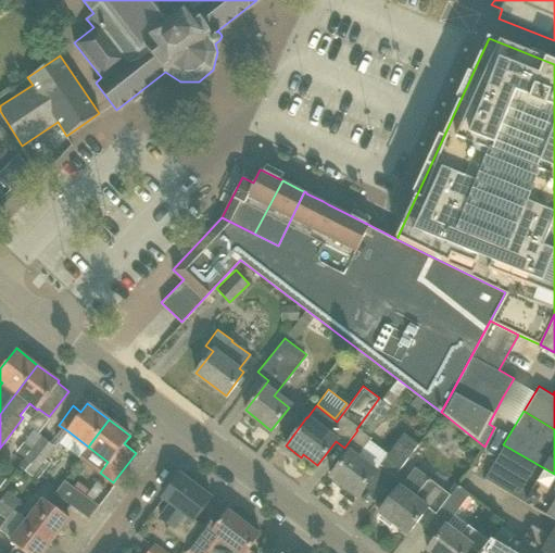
[(330,475),(356,495),(376,470),(356,455),(369,438),(357,430),(344,448),(349,451),(330,475)]
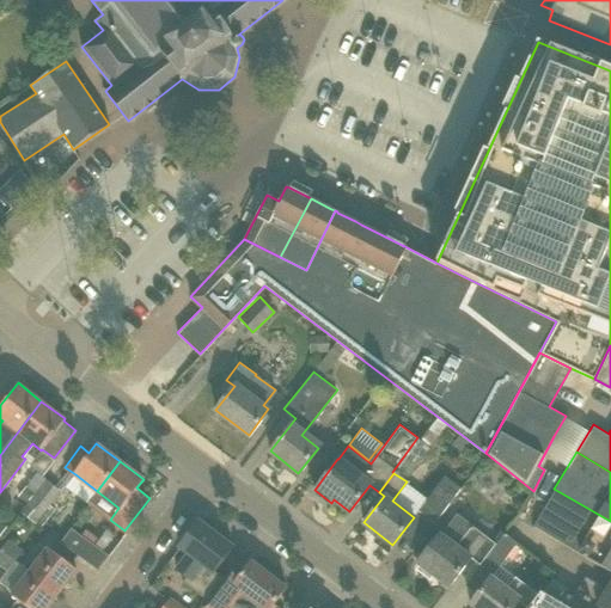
[(443,474),(426,496),(416,509),(433,521),(459,486),(443,474)]
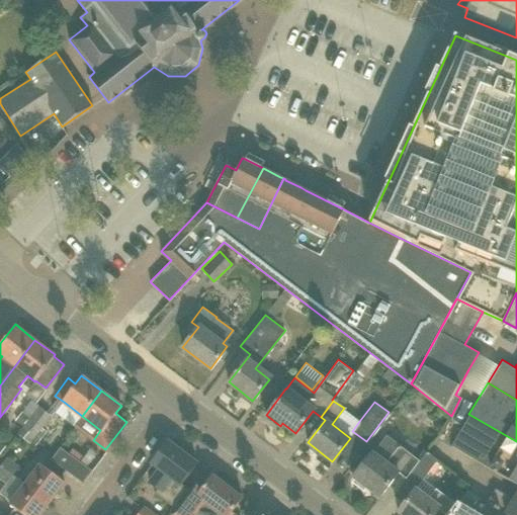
[(39,405),(22,425),(17,432),(28,441),(51,414),(39,405)]
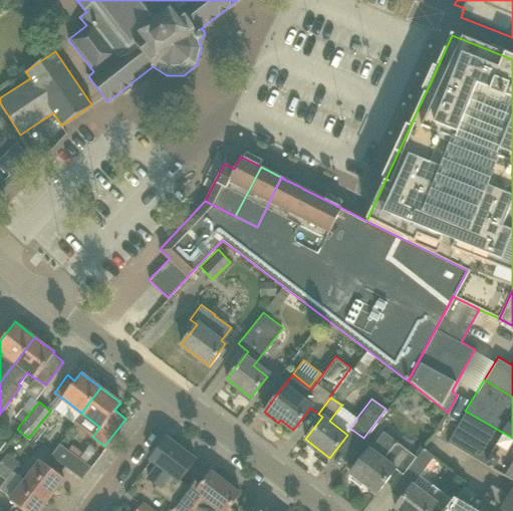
[(512,438),(465,411),(448,440),(512,480),(512,438)]
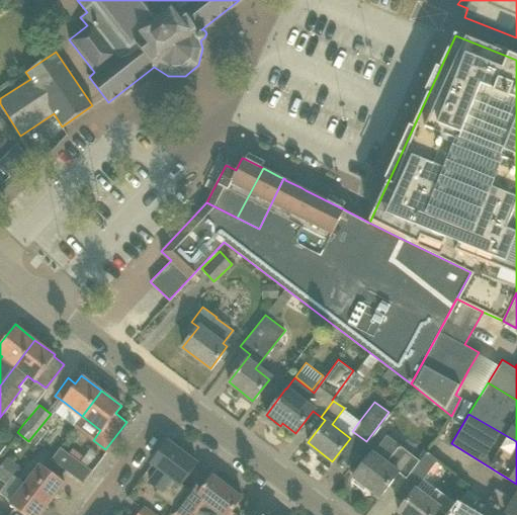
[(406,477),(411,469),(419,459),(385,434),(371,452),(372,452),(353,477),(378,497),(399,470),(406,477)]
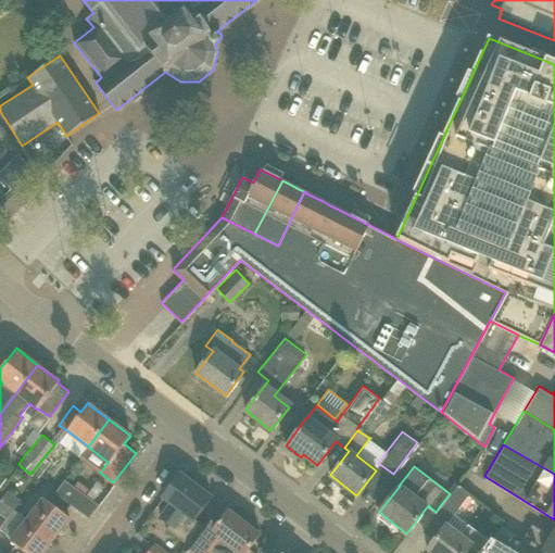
[(393,474),(390,479),(399,486),(405,478),(396,470),(393,474)]
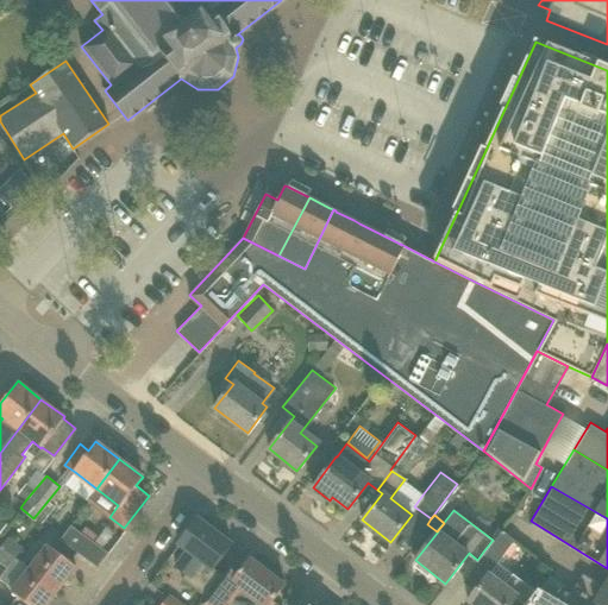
[(182,577),(201,591),(206,594),(223,574),(213,567),(231,543),(196,517),(179,543),(187,549),(175,565),(186,572),(182,577)]
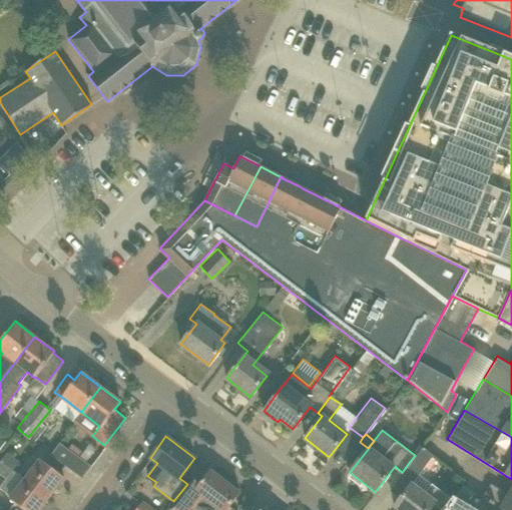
[(511,509),(511,479),(447,439),(436,456),(465,478),(462,483),(505,509),(511,509)]
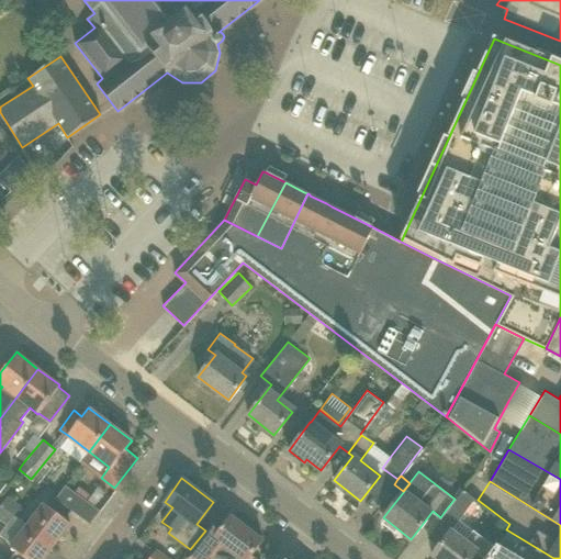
[(88,501),(65,484),(55,498),(78,514),(88,501)]
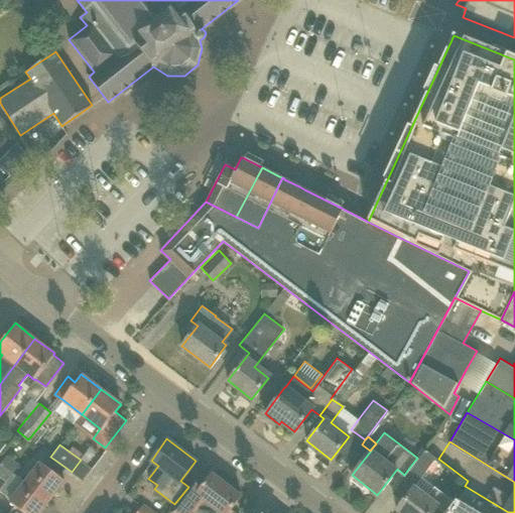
[(417,458),(409,468),(419,476),(434,458),(423,450),(417,458)]
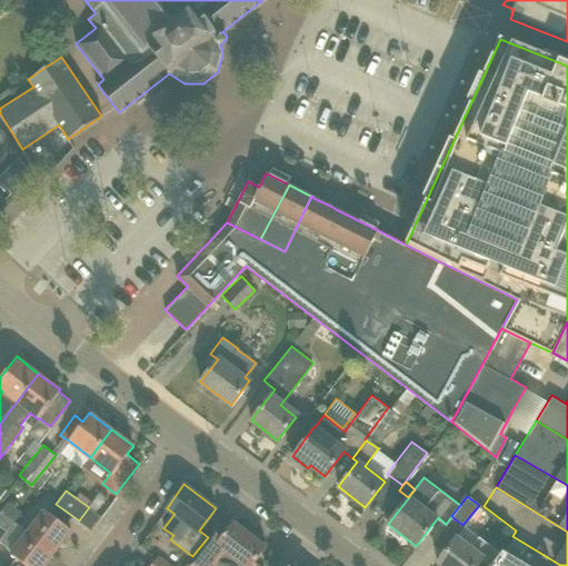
[(0,510),(12,522),(20,512),(7,500),(0,508),(0,510)]
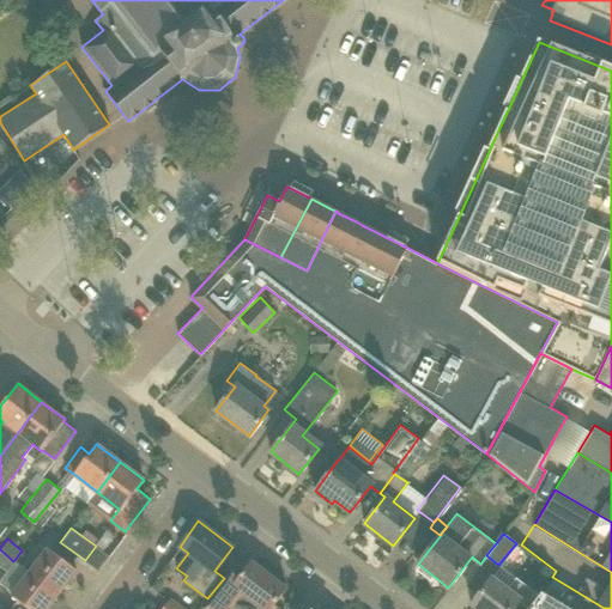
[(30,571),(58,594),(76,570),(48,548),(30,571)]
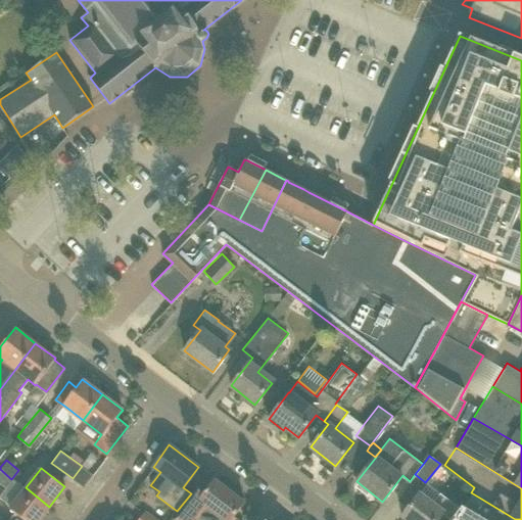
[(5,487),(11,479),(0,469),(0,483),(1,484),(5,487)]
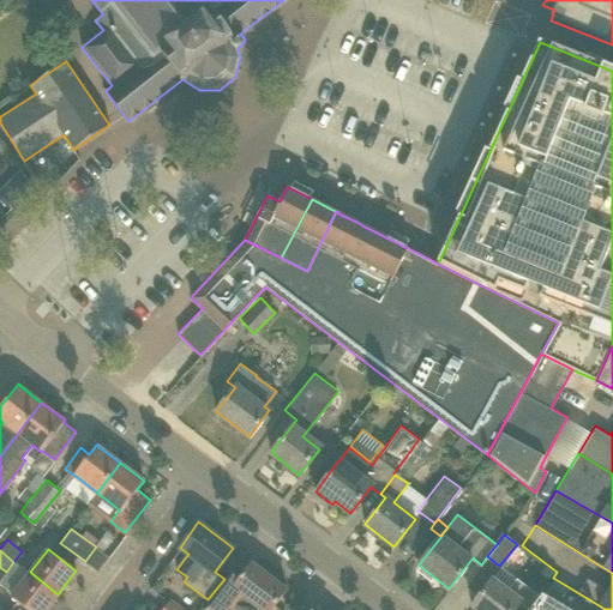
[(234,586),(224,579),(208,599),(209,601),(203,608),(205,609),(269,609),(286,589),(252,562),(234,586)]
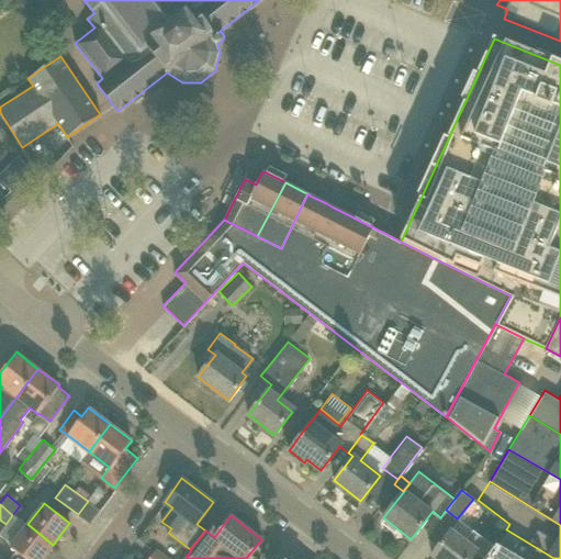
[(42,558),(53,545),(27,524),(11,546),(27,558),(42,558)]
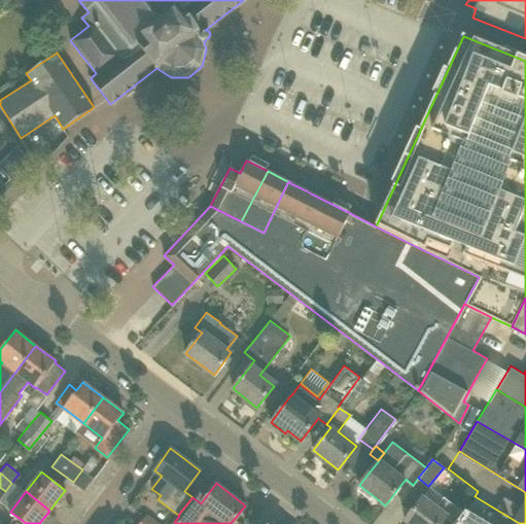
[(405,520),(410,523),(441,523),(447,516),(455,522),(464,511),(444,495),(435,507),(422,496),(405,520)]
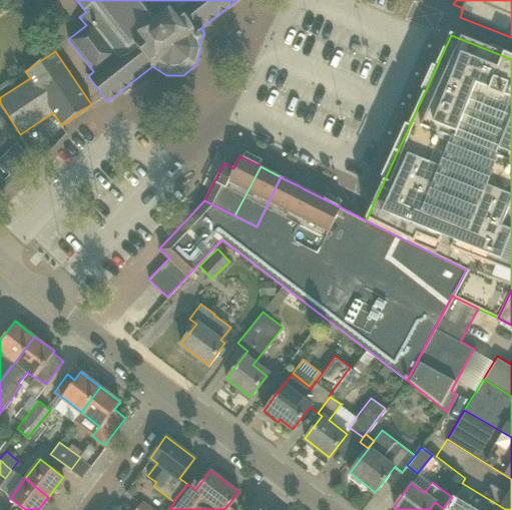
[(478,509),(505,509),(462,483),(454,494),(476,507),(475,508),(478,509)]
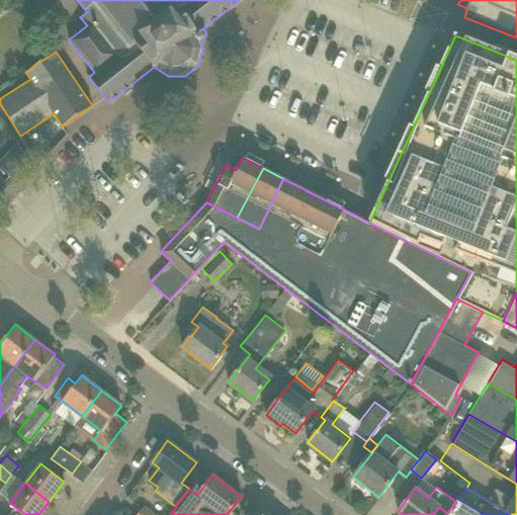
[(447,513),(445,514),(483,514),(480,513),(457,500),(456,502),(447,513)]
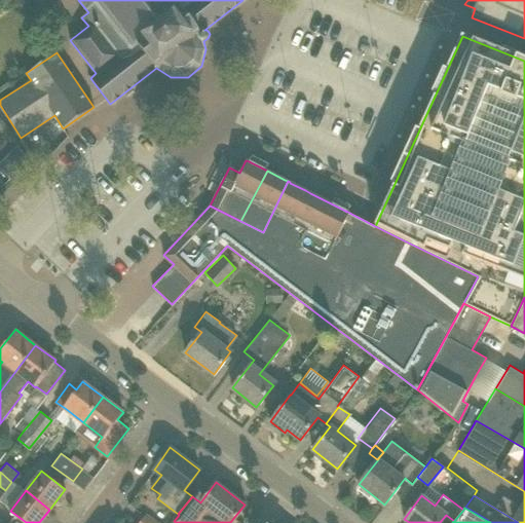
[(156,522),(145,514),(137,522),(156,522)]
